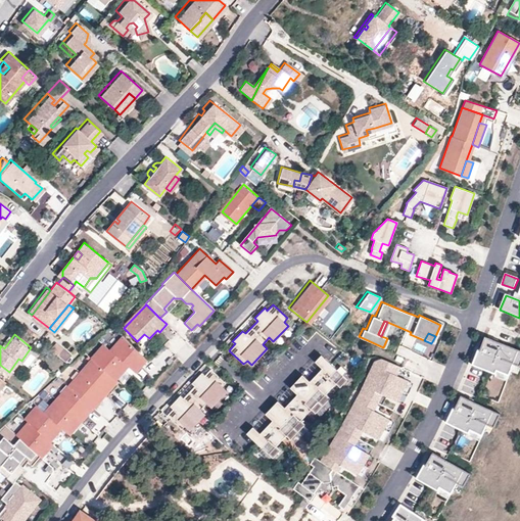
[(103,343),(90,358),(91,359),(113,379),(127,365),(134,371),(146,358),(122,336),(109,348),(103,343)]
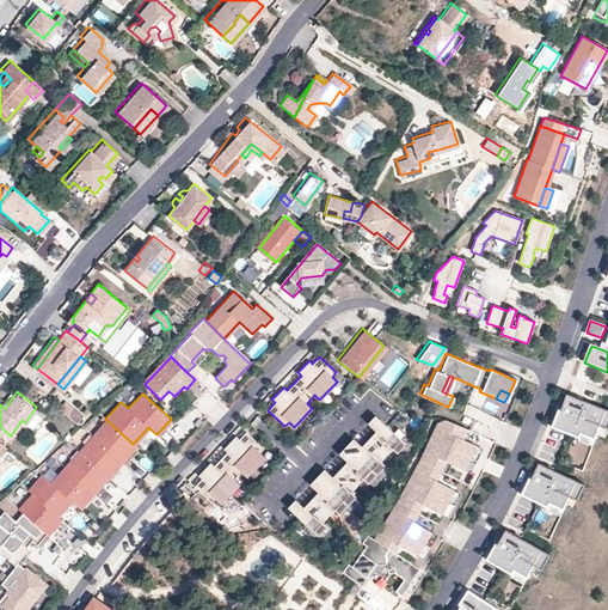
[(576,400),(565,395),(562,406),(566,408),(564,413),(559,410),(552,428),(579,439),(581,434),(595,440),(601,427),(607,429),(607,412),(583,402),(581,404),(575,402),(576,400)]
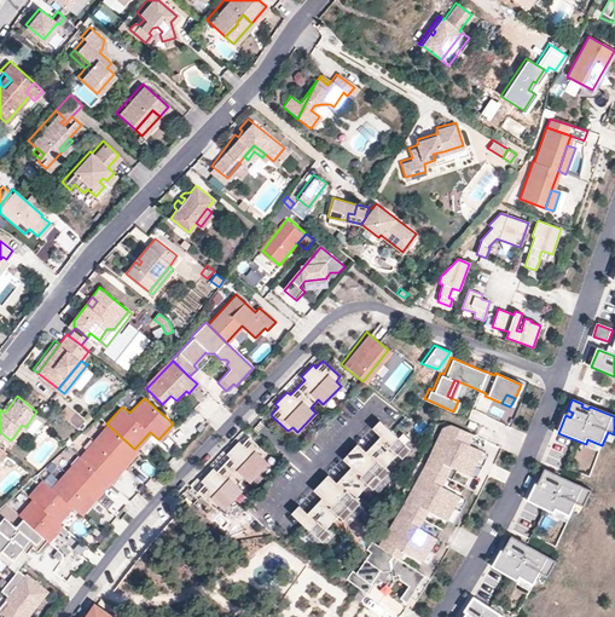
[(64,404),(58,413),(75,426),(81,417),(64,404)]
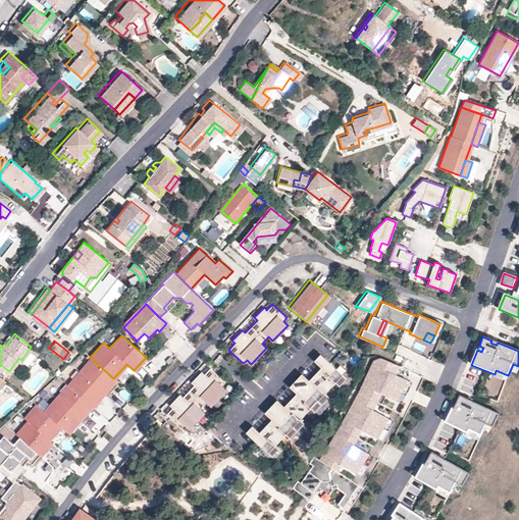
[(324,357),(320,354),(314,360),(317,364),(324,357)]
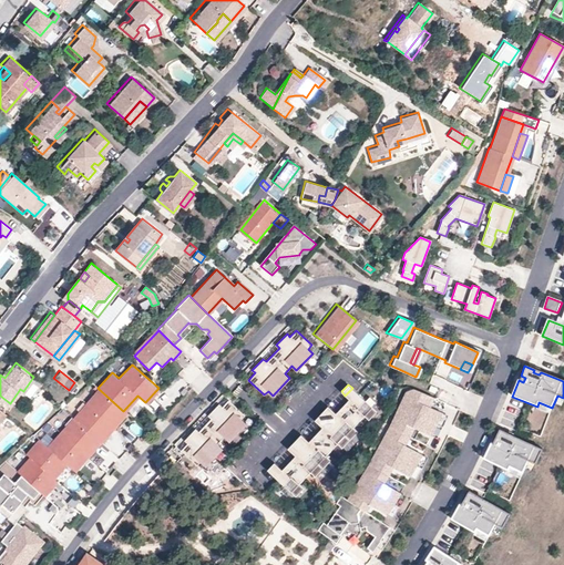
[(377,411),(352,388),(345,396),(349,399),(336,413),(331,409),(318,423),(322,428),(309,442),(305,438),(291,452),(296,455),(282,470),(278,466),(272,473),(296,496),(304,488),(299,483),(310,472),(315,476),(330,460),(326,455),(338,443),(342,448),(358,431),(354,427),(365,415),(369,420),(377,411)]
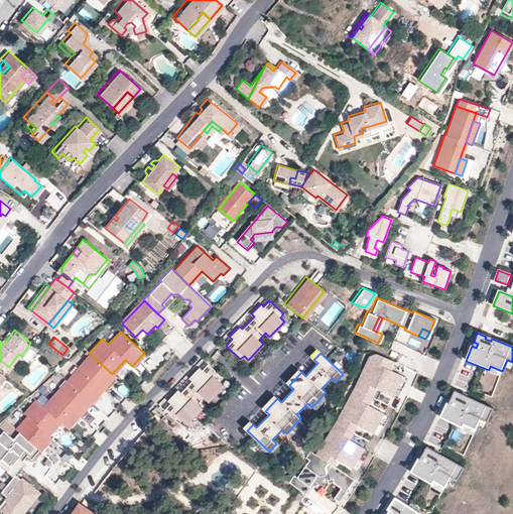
[(90,354),(66,380),(90,402),(114,375),(112,374),(90,354)]
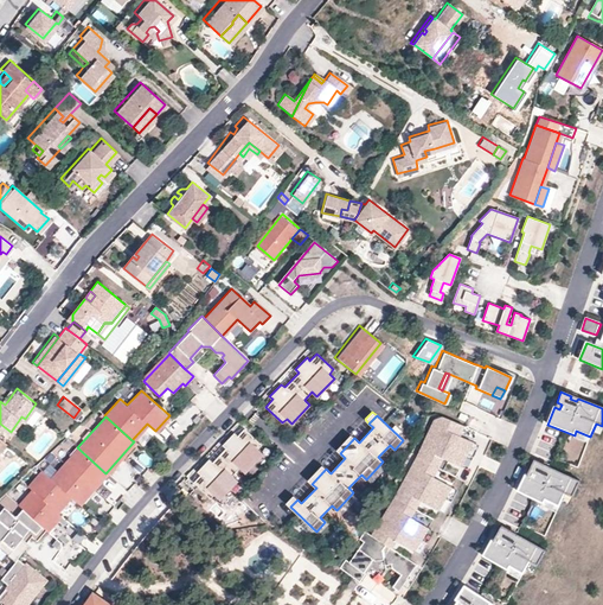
[(464,427),(443,418),(434,420),(418,458),(444,471),(449,462),(462,467),(473,443),(460,437),(464,427)]
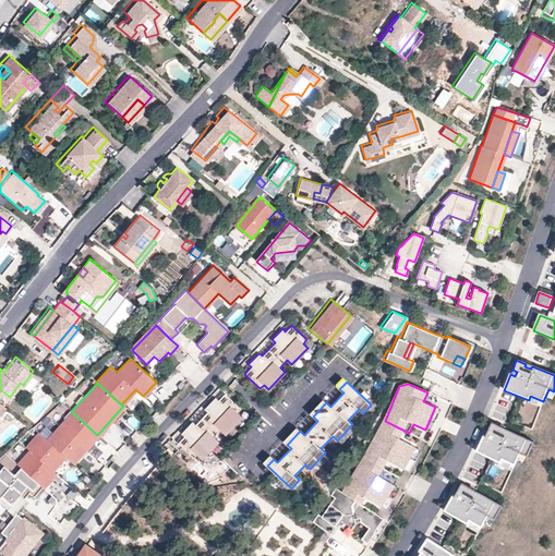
[(242,418),(238,413),(241,410),(226,395),(219,401),(216,399),(205,410),(208,413),(202,420),(217,434),(221,431),(226,435),(242,418)]
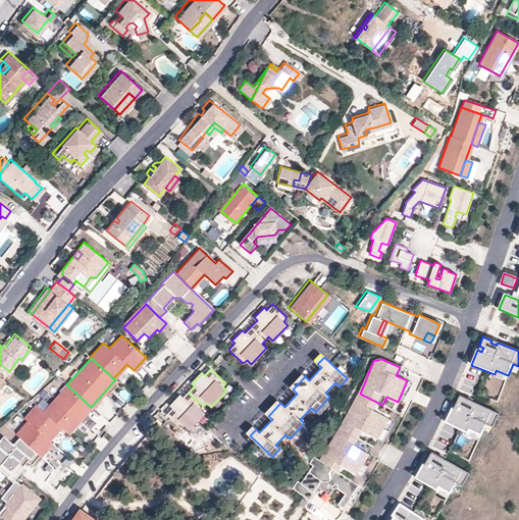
[(293,390),(305,376),(302,373),(290,386),(293,390)]
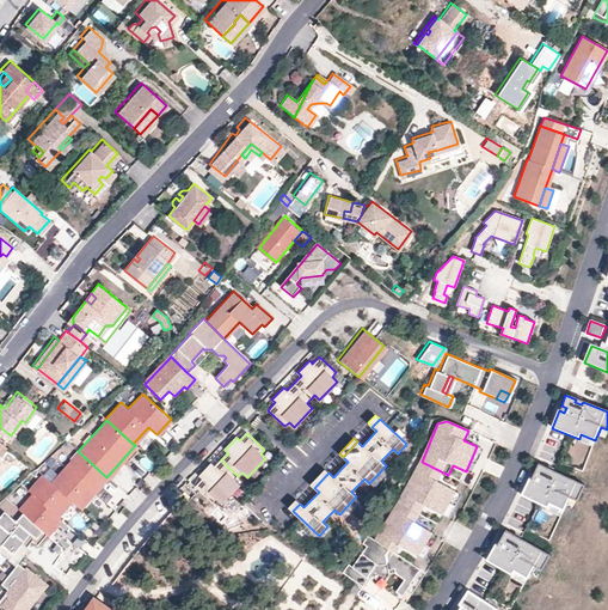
[(106,477),(78,451),(50,482),(71,500),(79,508),(106,477)]
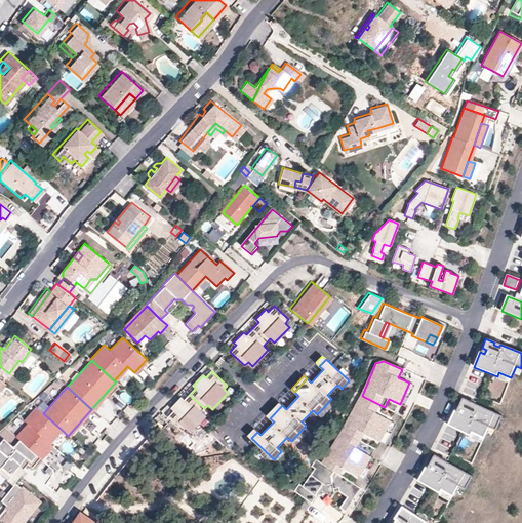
[(201,412),(204,408),(190,395),(185,401),(182,398),(171,408),(174,411),(168,417),(183,432),(186,428),(191,432),(206,416),(201,412)]
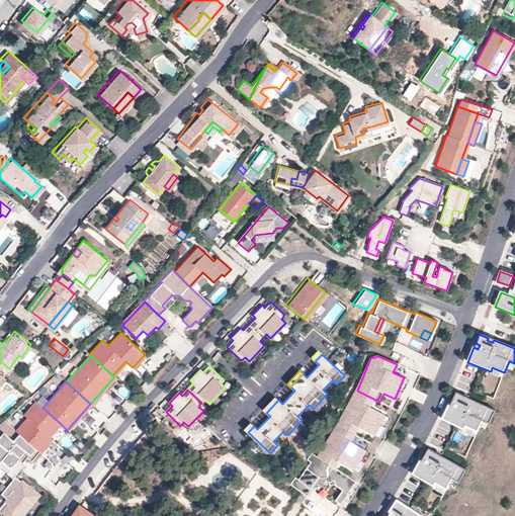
[(369,443),(390,407),(379,402),(357,391),(337,425),(369,443)]
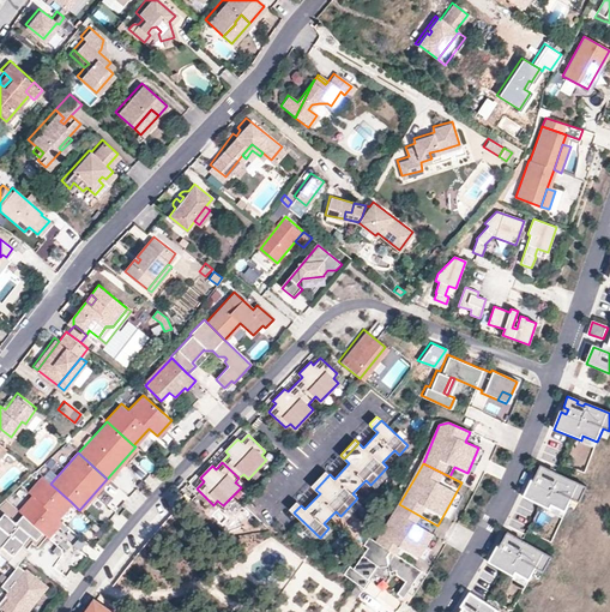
[(550,471),(539,466),(535,475),(539,478),(537,483),(532,480),(524,497),(550,510),(551,507),(566,513),(572,499),(580,503),(587,489),(556,473),(554,477),(549,473),(550,471)]
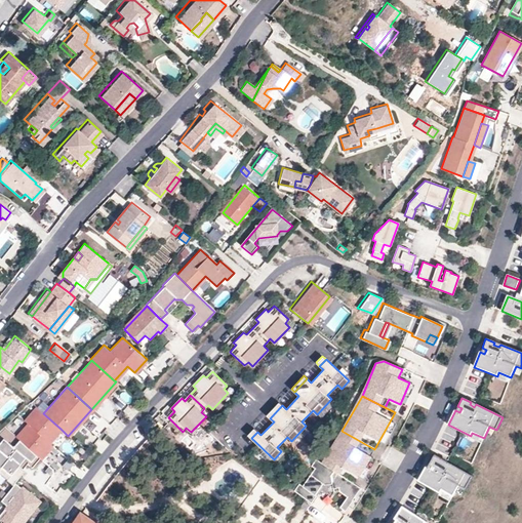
[(270,418),(282,405),(279,402),(267,415),(270,418)]
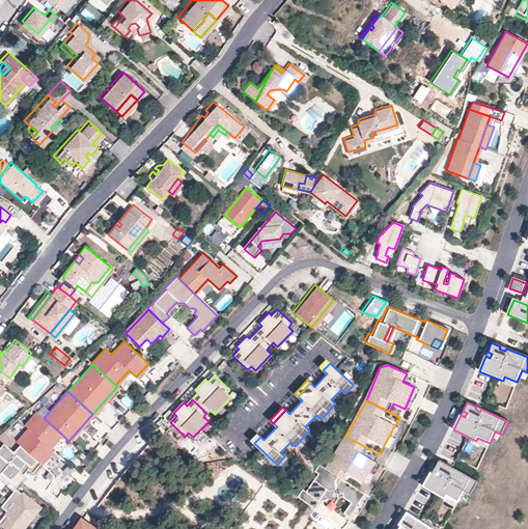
[(61,434),(44,418),(35,411),(23,425),(27,428),(15,441),(19,445),(36,461),(39,464),(52,450),(49,447),(61,434)]
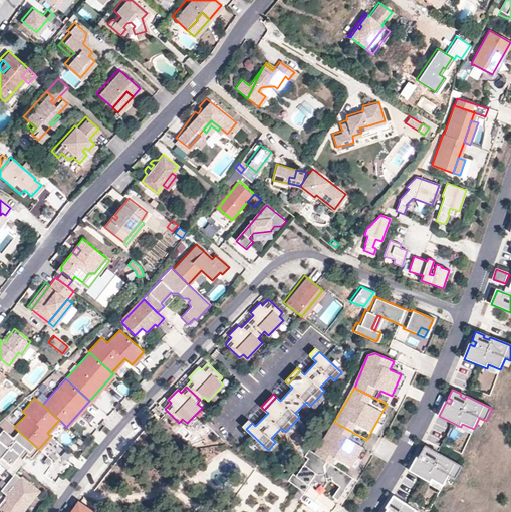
[(246,429),(252,423),(248,419),(242,426),(246,429)]
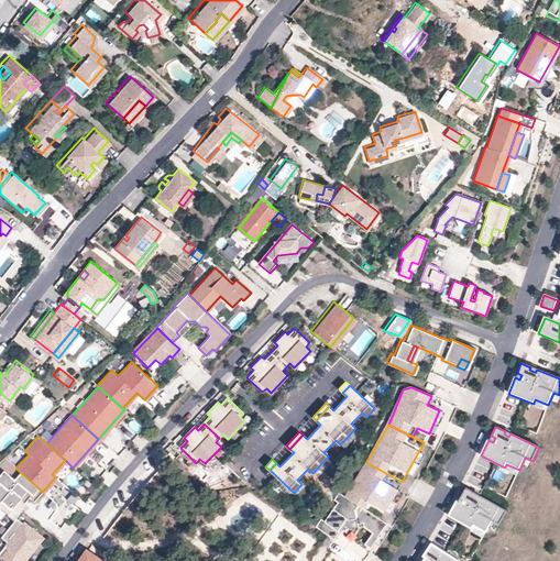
[(380,519),(402,482),(366,462),(346,497),(380,519)]
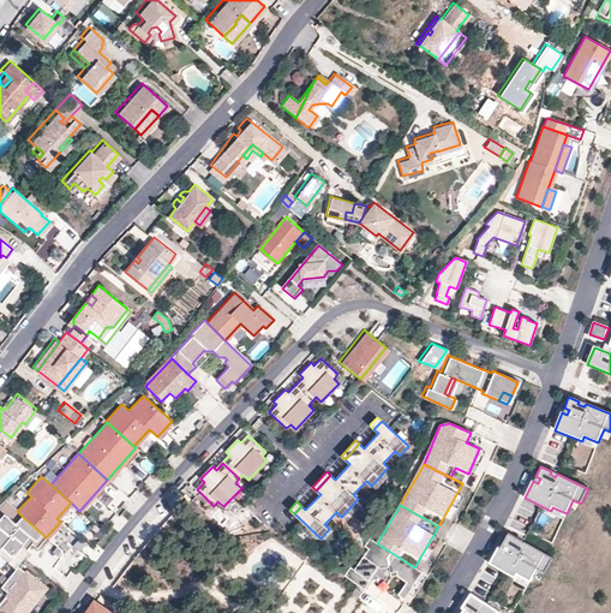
[(42,534),(22,516),(16,524),(4,513),(0,517),(0,548),(1,547),(12,557),(30,537),(36,542),(42,534)]
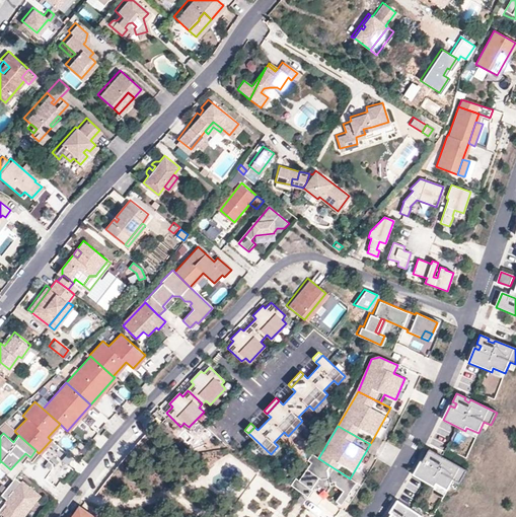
[(437,454),(428,449),(423,458),(427,460),(425,463),(421,461),(413,475),(435,488),(436,485),(448,491),(454,481),(460,484),(467,471),(441,457),(440,459),(435,457),(437,454)]
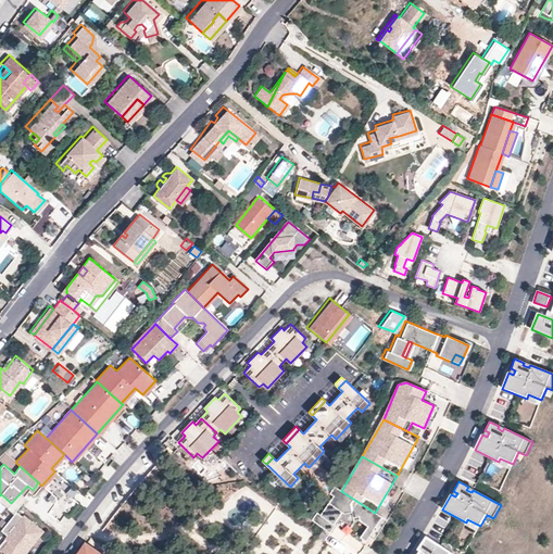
[(366,543),(382,518),(375,513),(341,491),(335,487),(329,494),(334,496),(321,515),(317,513),(312,520),(329,533),(335,526),(334,525),(342,513),(344,514),(352,513),(353,518),(353,519),(360,518),(360,523),(368,528),(361,539),(366,543)]
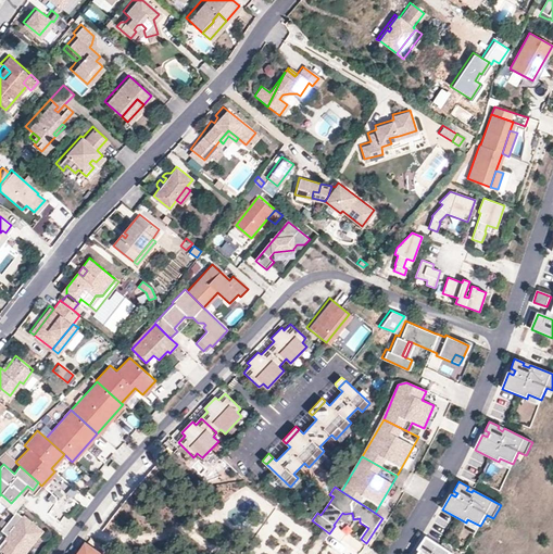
[(23,553),(24,553),(42,532),(23,517),(16,513),(1,531),(8,537),(11,539),(8,542),(7,541),(0,549),(0,553),(22,553),(23,553)]
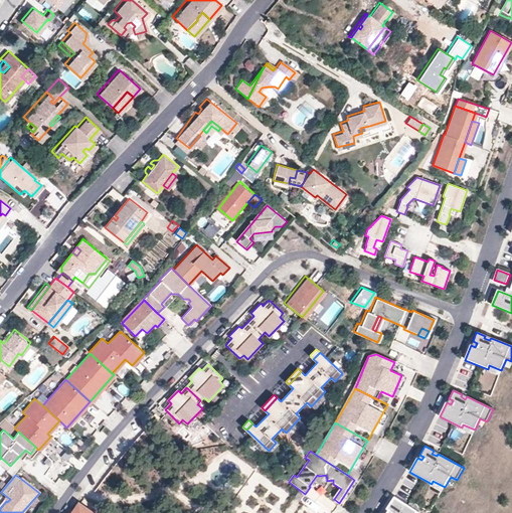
[(414,512),(416,510),(394,495),(386,508),(388,509),(384,512),(414,512)]
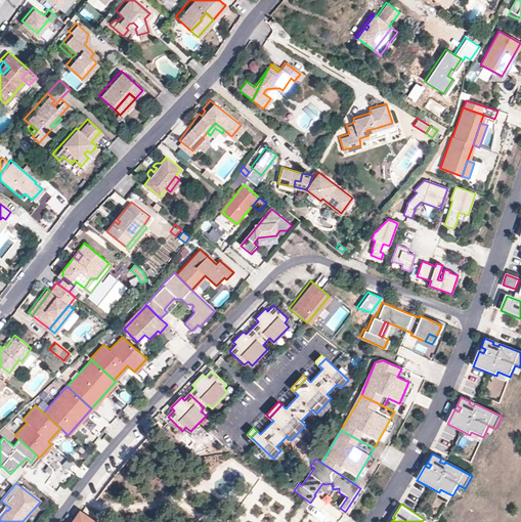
[(10,508),(7,506),(0,515),(0,517),(6,510),(7,511),(10,508)]
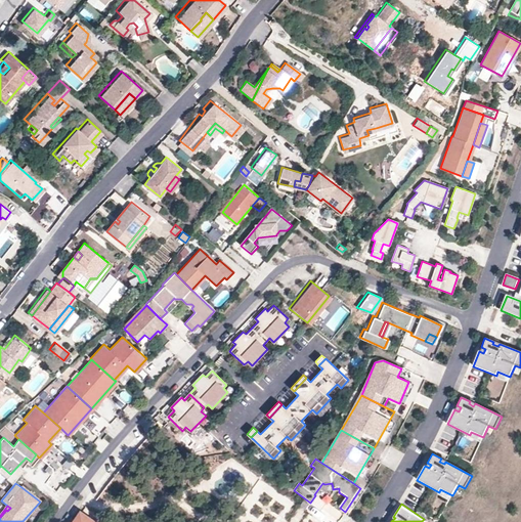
[(94,521),(81,512),(74,521),(94,521)]
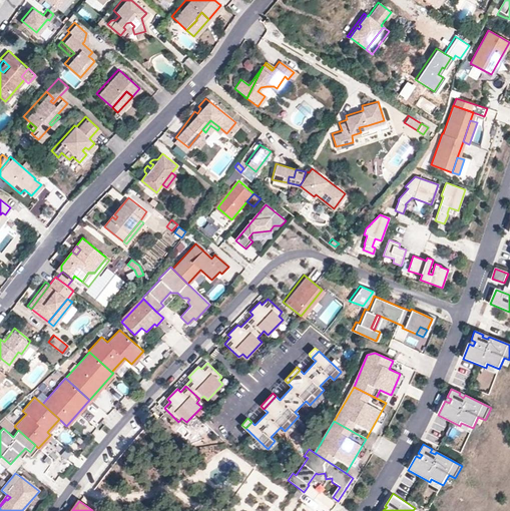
[(305,510),(292,502),(286,510),(305,510)]
